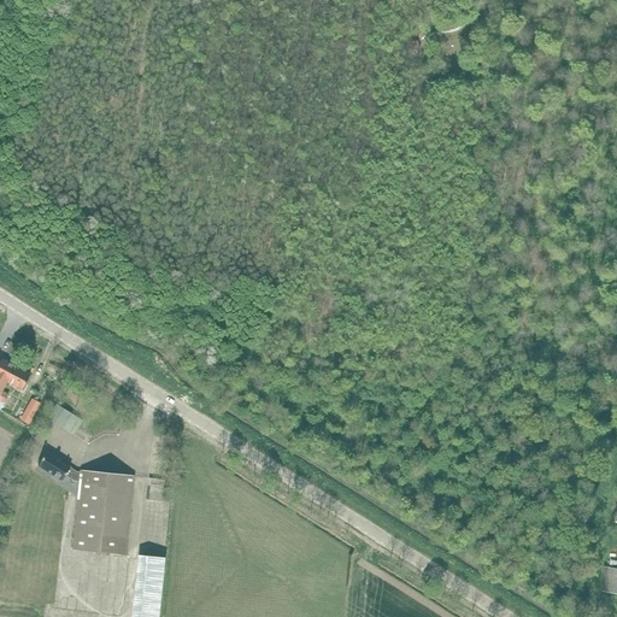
[(412,51),(418,35),(410,33),(405,48),(412,51)]
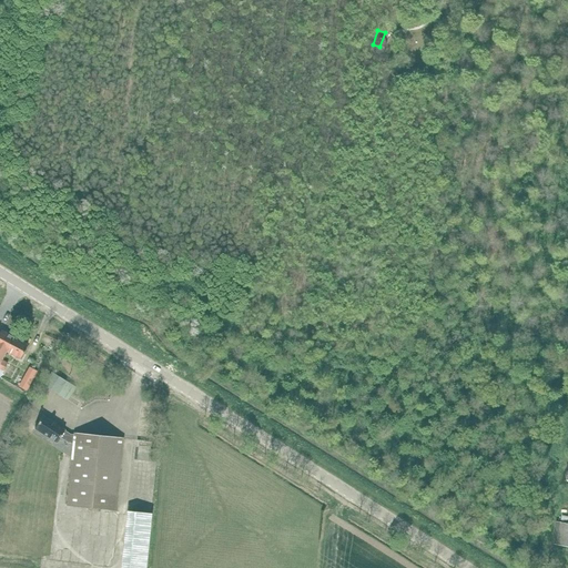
[(0,364),(2,361),(7,352),(14,338),(1,331),(0,332),(0,364)]
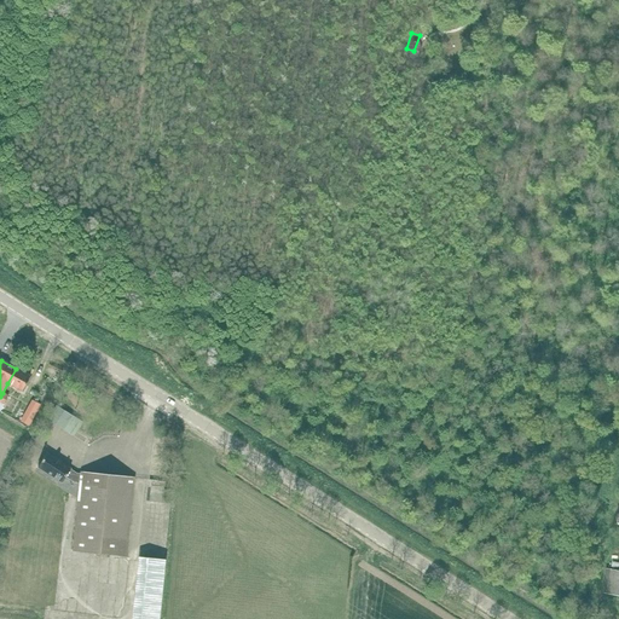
[(16,369),(7,383),(22,392),(30,376),(16,369)]
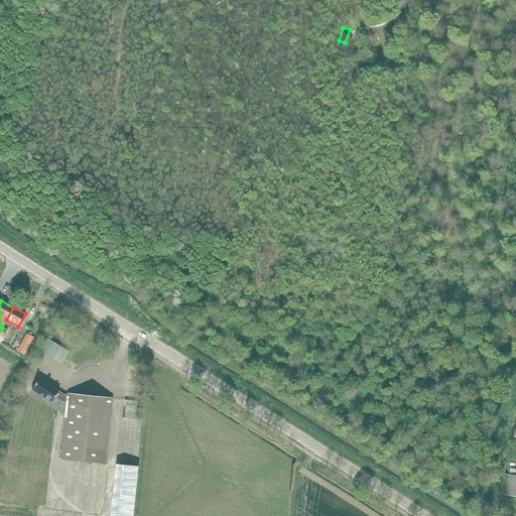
[(70,353),(57,346),(45,338),(38,350),(50,357),(62,364),(70,353)]
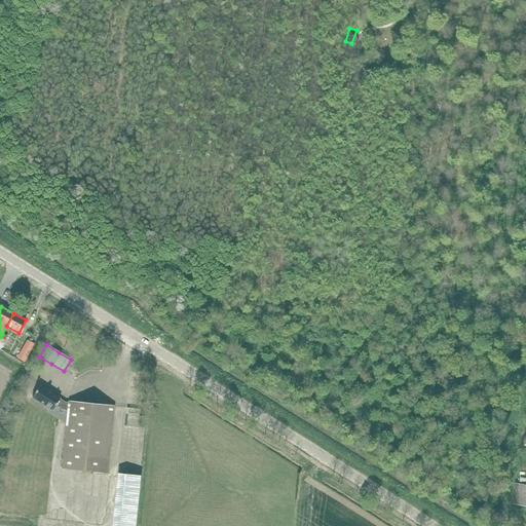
[(19,359),(25,362),(32,348),(26,345),(19,359)]
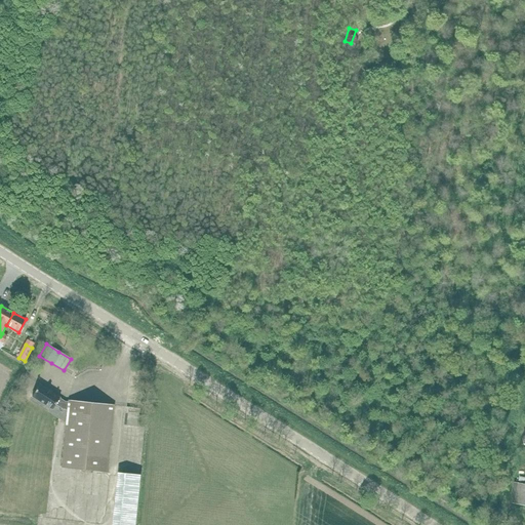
[(58,398),(58,397),(38,385),(31,396),(51,409),(54,404),(62,409),(68,410),(62,468),(107,472),(113,405),(69,400),(69,402),(65,401),(58,398)]
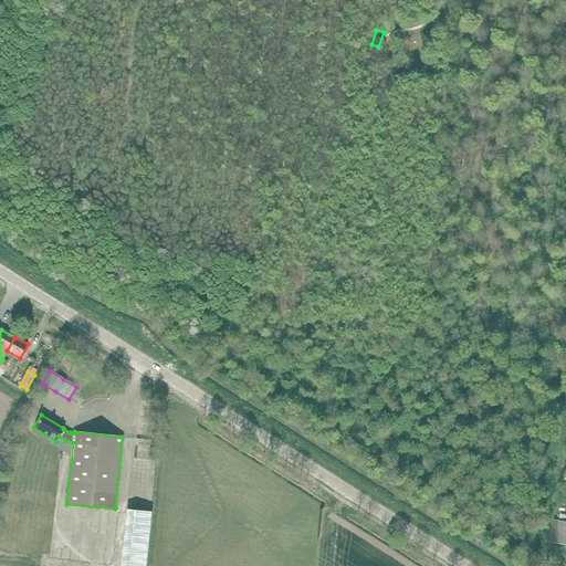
[(122,565),(144,565),(150,512),(128,510),(122,565)]
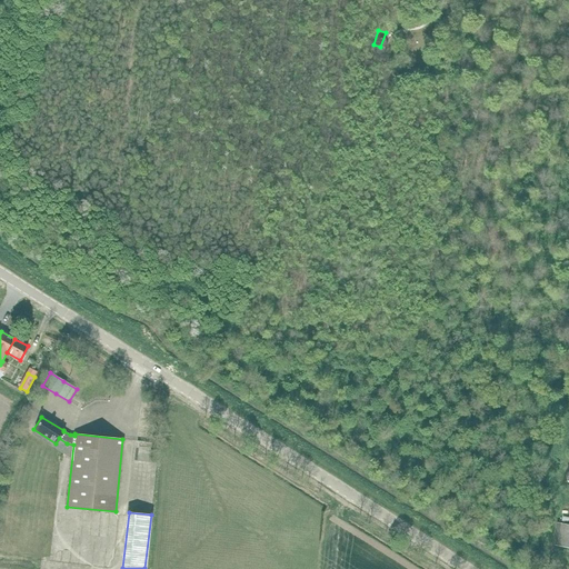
[(553,545),(568,547),(568,523),(557,522),(553,545)]
